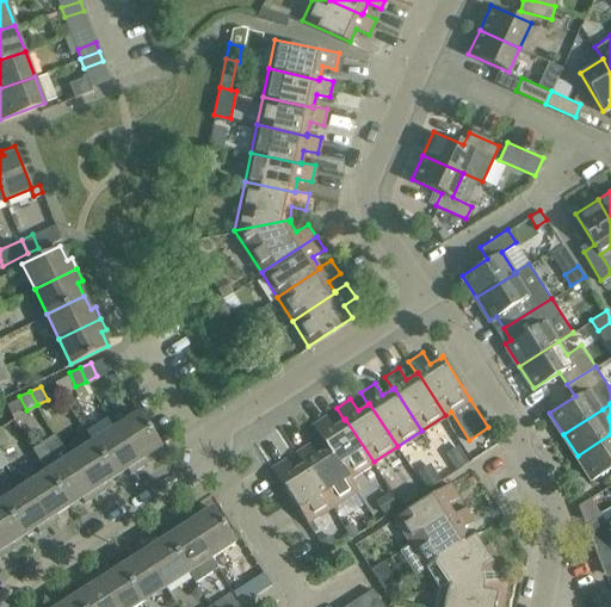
[(161,445),(139,409),(115,426),(140,464),(150,458),(148,453),(161,445)]
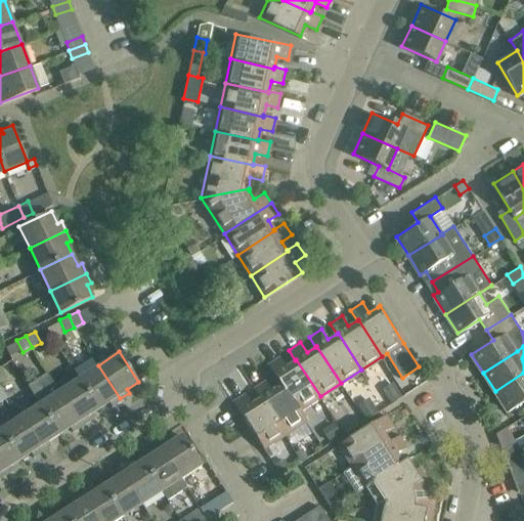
[(299,410),(300,409),(320,396),(296,359),(295,360),(287,365),(279,355),(267,363),(281,384),(281,383),(299,410)]
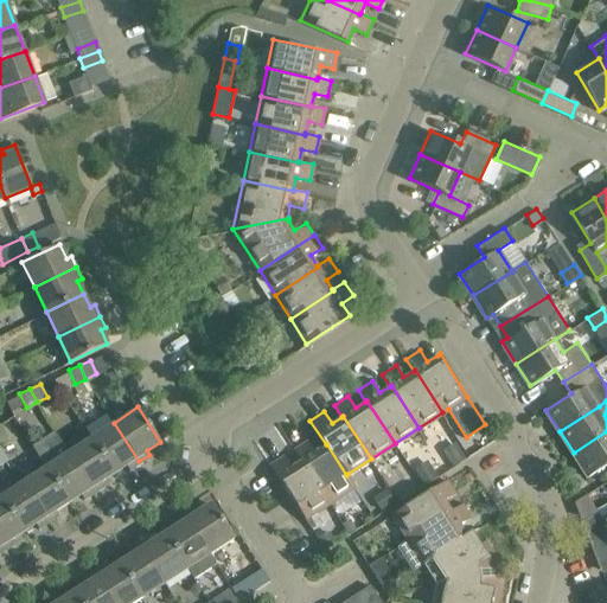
[(114,423),(91,437),(114,472),(126,463),(129,468),(139,461),(114,423)]
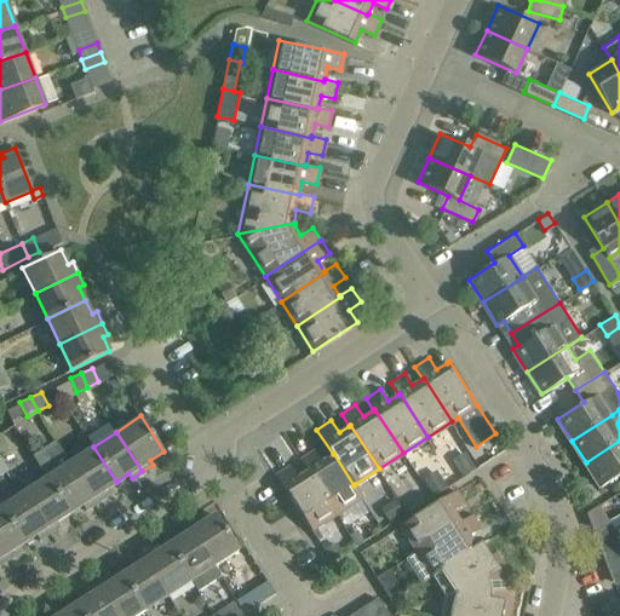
[(56,439),(33,454),(47,476),(70,512),(82,504),(86,508),(96,501),(70,461),(56,439)]
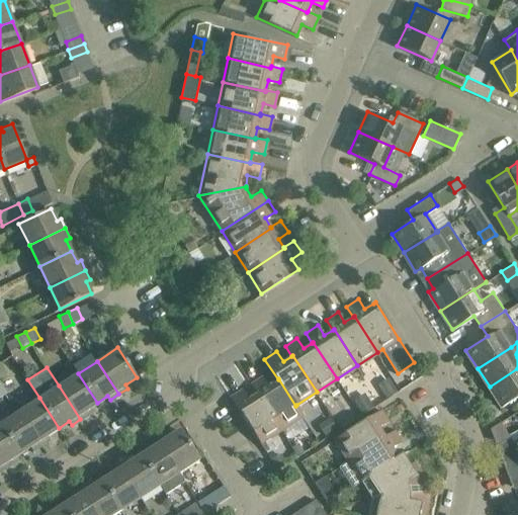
[(517,368),(490,387),(502,406),(517,395),(517,368)]
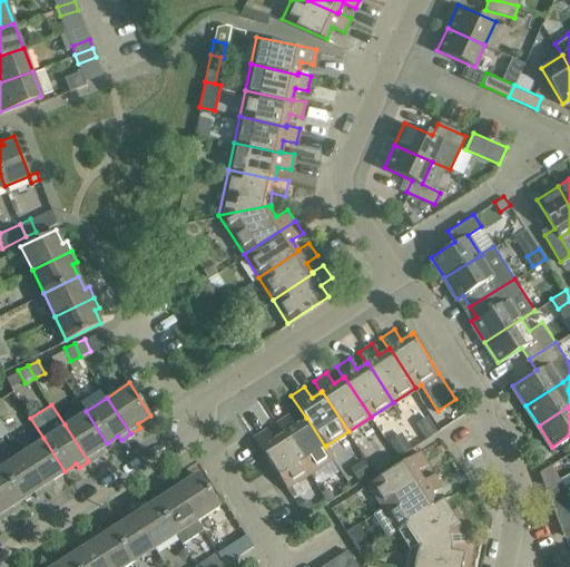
[(306,418),(300,408),(294,411),(301,421),(306,418)]
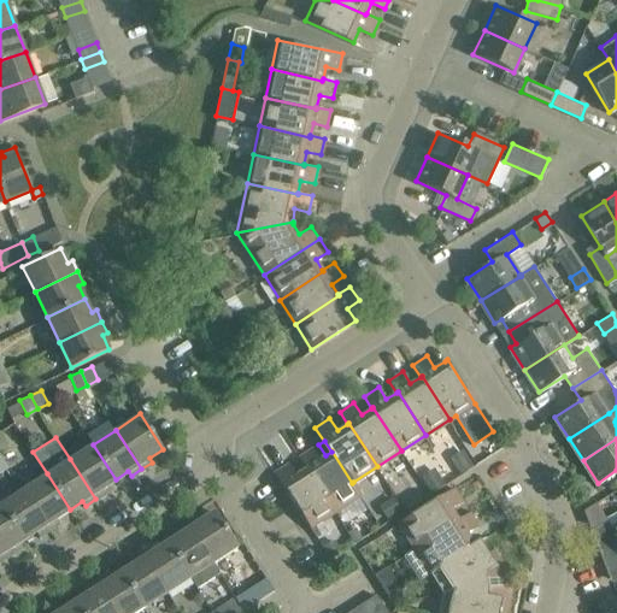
[(116,479),(93,444),(70,459),(95,499),(106,493),(103,488),(116,479)]
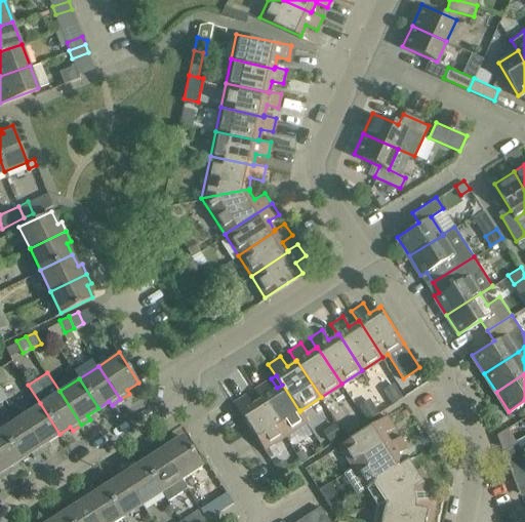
[(308,420),(300,410),(299,411),(282,384),(282,385),(277,388),(273,390),(266,379),(254,388),(260,398),(261,397),(285,435),(308,420)]
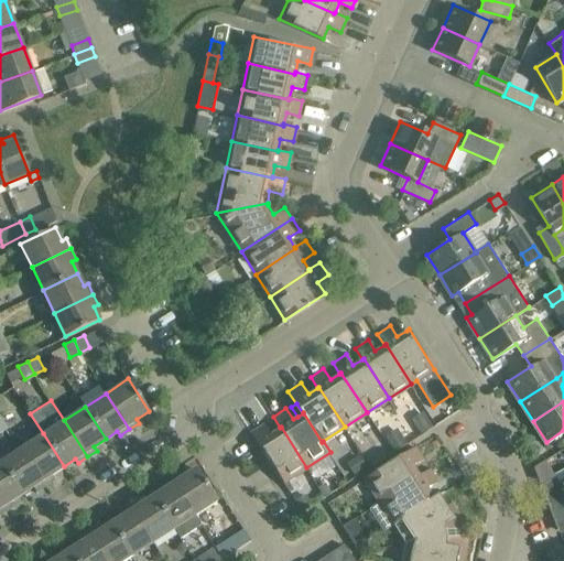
[(432,423),(425,412),(414,419),(422,430),(432,423)]
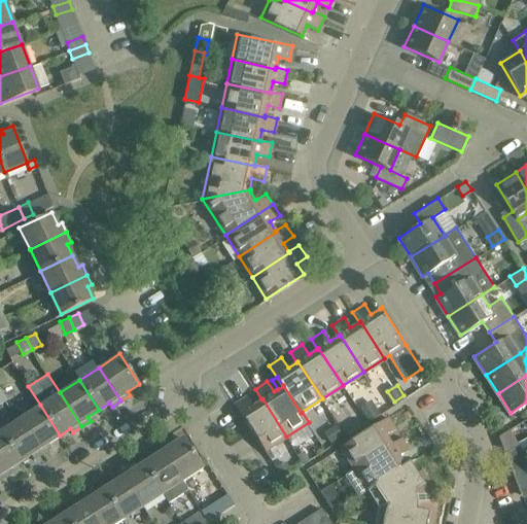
[(246,394),(234,403),(266,450),(270,457),(274,454),(270,448),(286,437),(262,398),(261,399),(253,405),(246,394)]
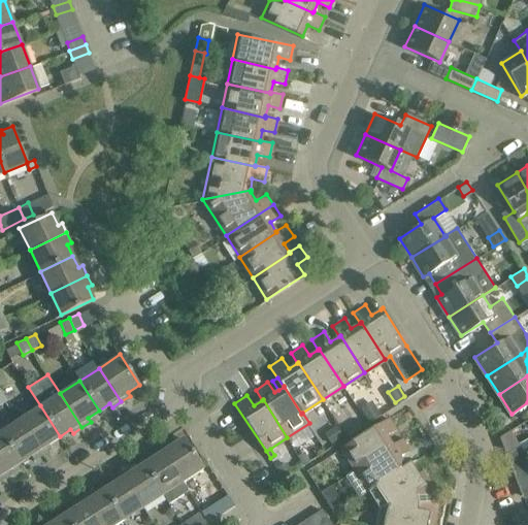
[(369,420),(378,414),(372,402),(362,409),(369,420)]
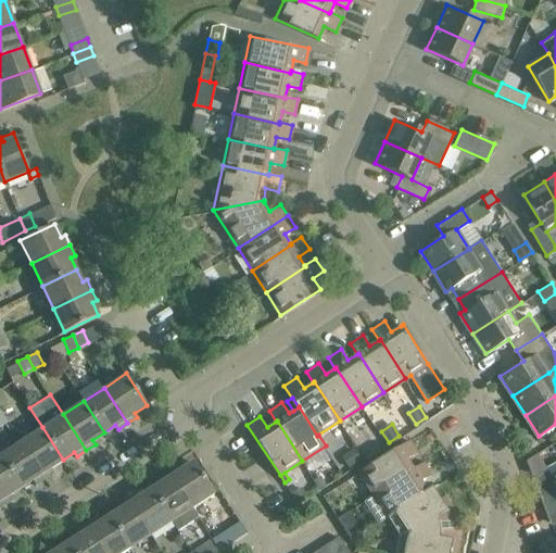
[(63,460),(42,427),(22,441),(45,477),(53,470),(51,467),(63,460)]
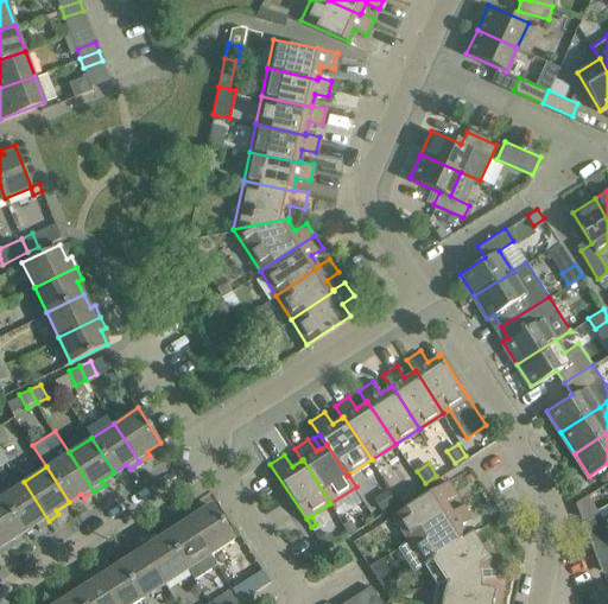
[(451,510),(444,500),(456,493),(448,478),(392,514),(409,540),(451,512),(451,510)]
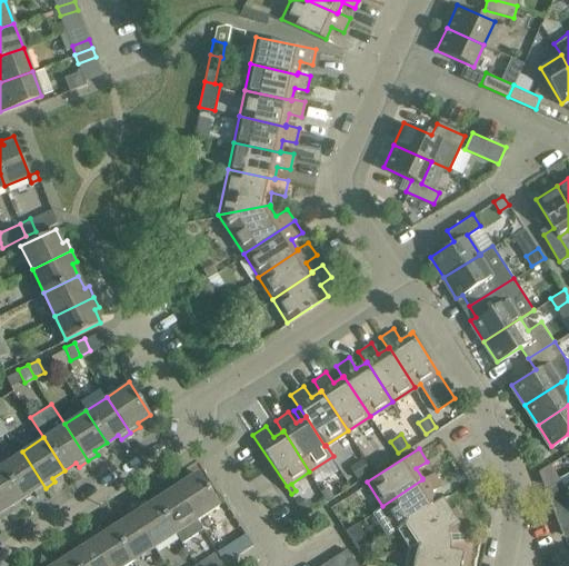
[(22,452),(1,465),(21,497),(33,490),(36,494),(46,488),(22,452)]
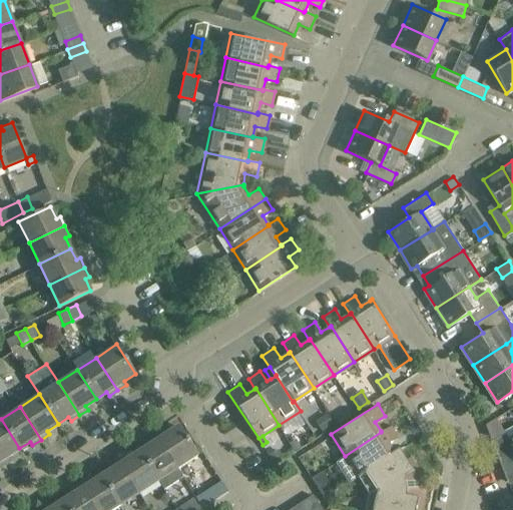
[(491,420),(485,424),(491,440),(506,479),(512,475),(512,436),(502,442),(499,436),(505,433),(503,429),(496,417),(491,420)]
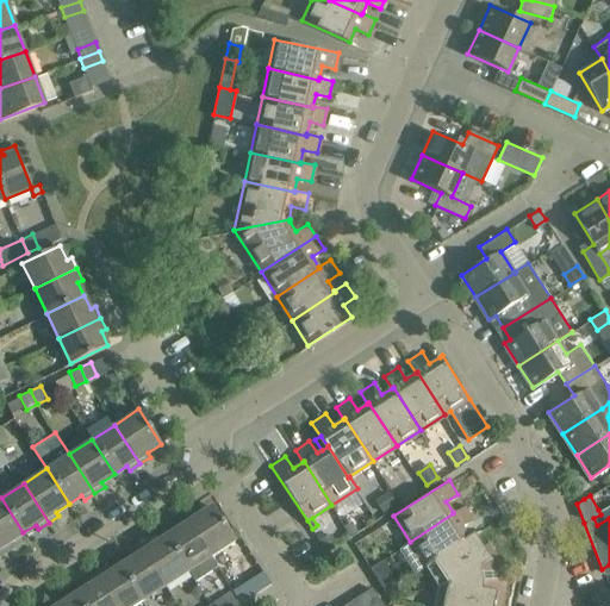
[(23,532),(1,498),(0,498),(0,547),(4,551),(13,545),(11,541),(23,532)]
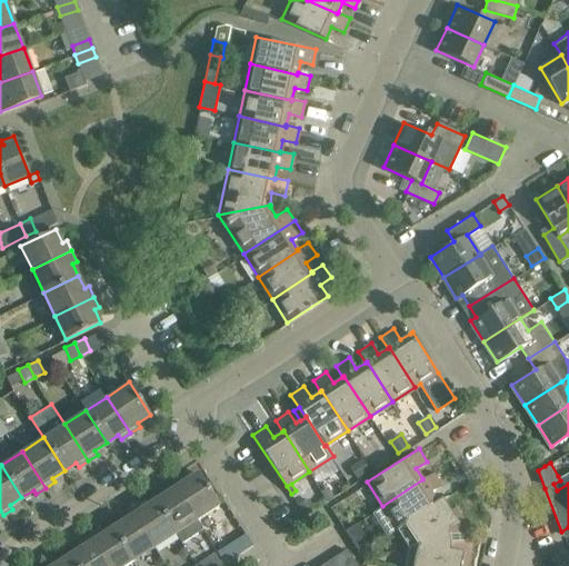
[(382,506),(372,512),(387,534),(397,528),(437,502),(437,500),(430,492),(441,484),(433,470),(422,478),(422,479),(382,506)]
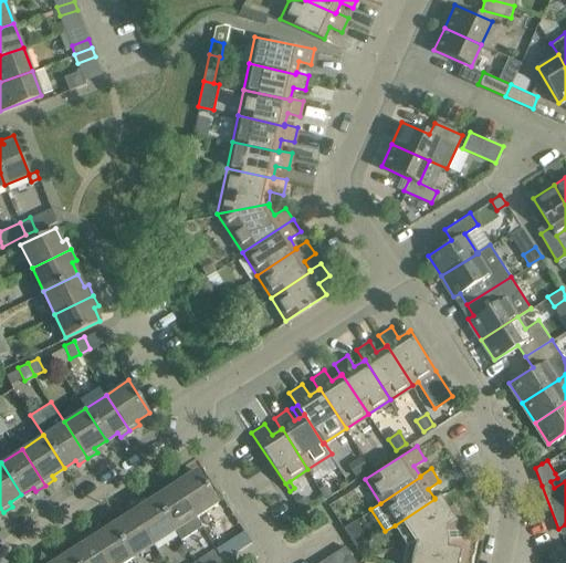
[(181,472),(173,479),(196,515),(218,501),(197,469),(185,477),(181,472)]
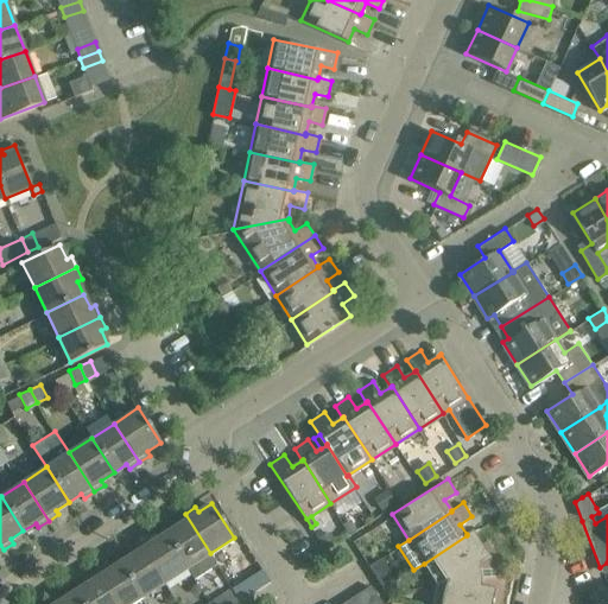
[(177,525),(165,533),(188,567),(195,578),(217,564),(210,553),(185,514),(175,520),(177,525)]
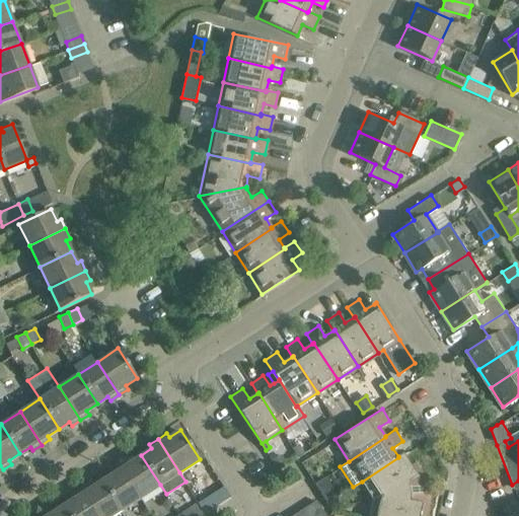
[(368,515),(425,515),(429,504),(427,504),(430,491),(429,485),(422,472),(423,472),(415,460),(410,463),(403,453),(398,456),(398,457),(362,482),(372,498),(368,515)]
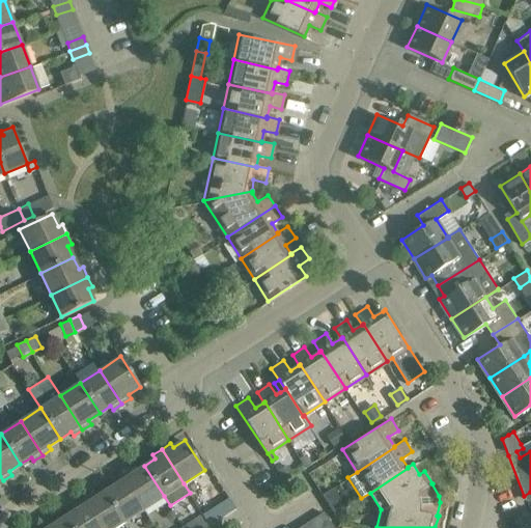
[(131,469),(121,475),(144,509),(164,496),(144,466),(133,473),(131,469)]
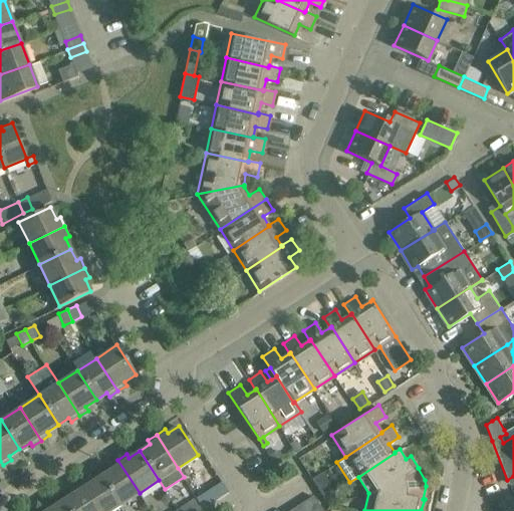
[(100,476),(120,505),(140,493),(117,460),(109,465),(111,469),(100,476)]
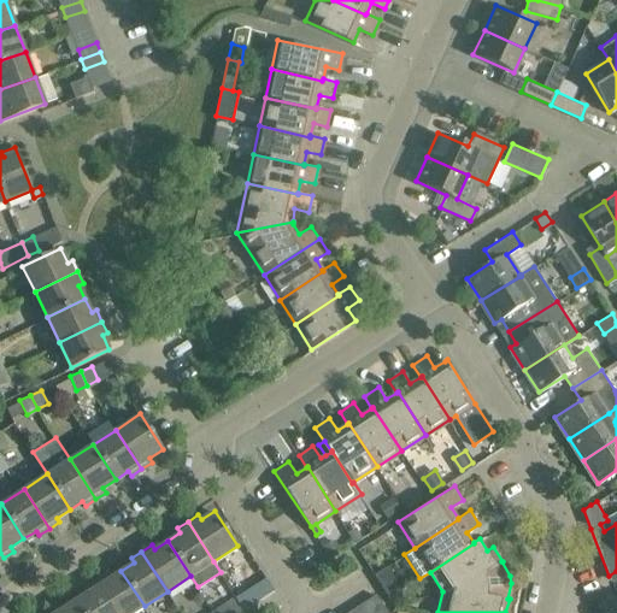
[(387,565),(375,573),(389,596),(391,597),(403,589),(387,565)]
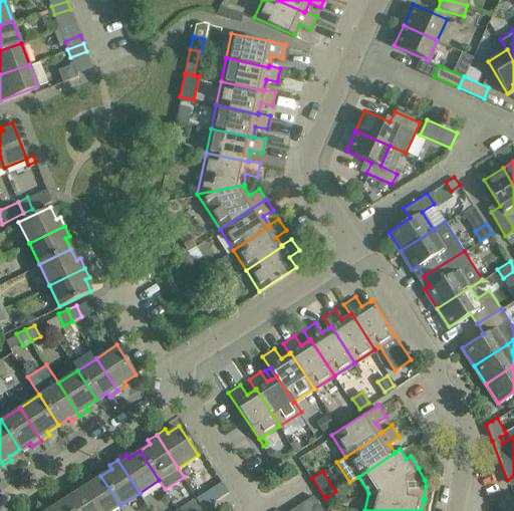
[(87,479),(79,484),(96,510),(110,510),(120,505),(100,476),(90,482),(87,479)]
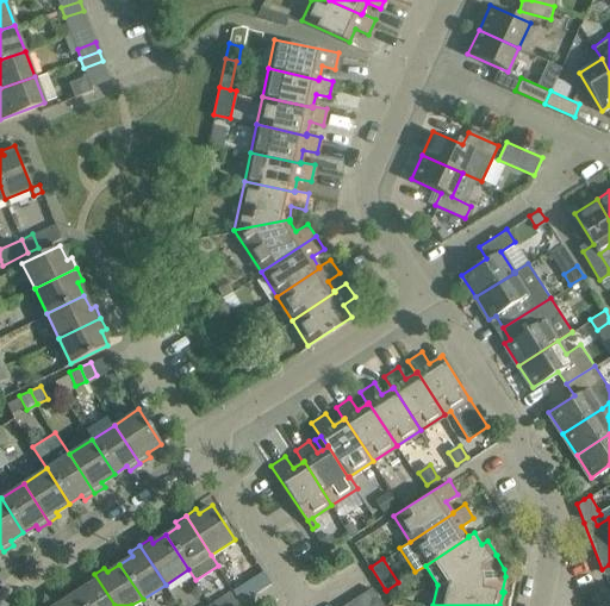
[(243,582),(232,588),(241,601),(271,582),(263,570),(243,582)]
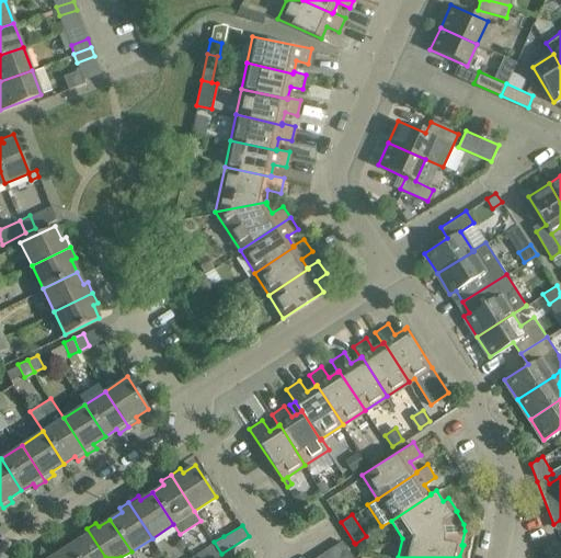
[(68,546),(75,557),(105,557),(87,528),(77,535),(80,539),(68,546)]
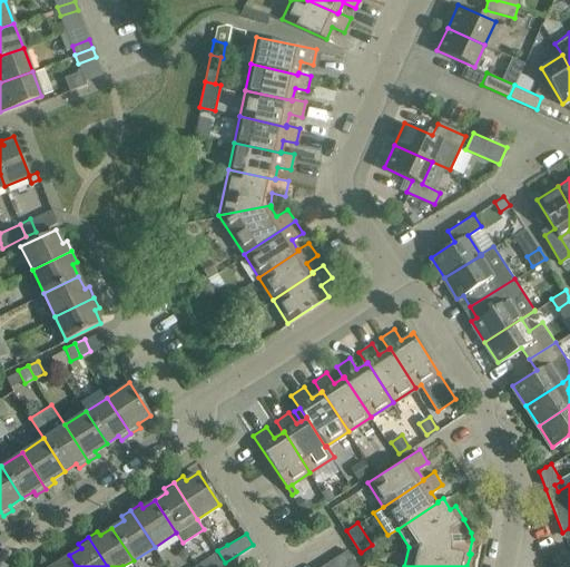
[(360,566),(347,548),(325,563),(326,566),(360,566)]
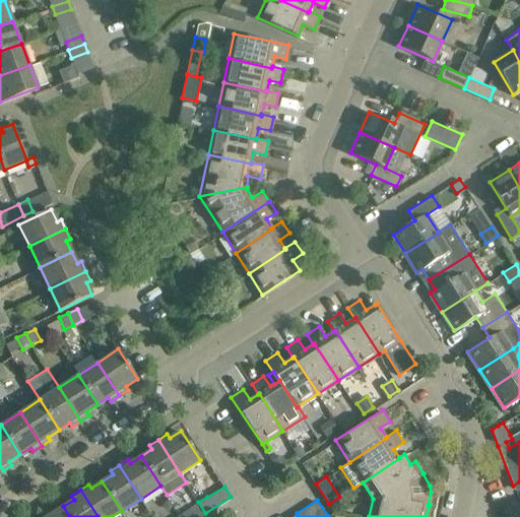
[(195,516),(199,516),(205,513),(198,502),(190,508),(195,516)]
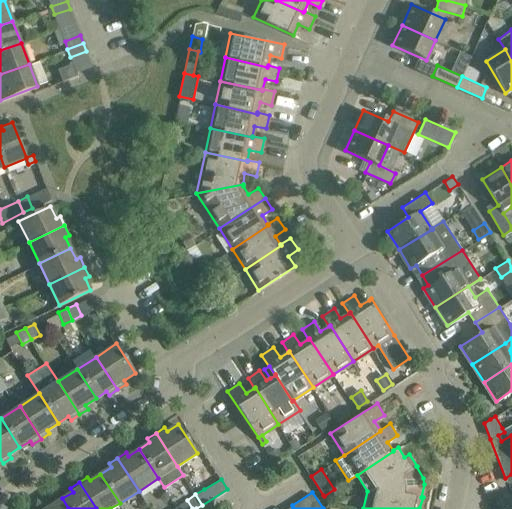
[(49,501),(40,507),(41,508),(68,508),(62,498),(51,505),(49,501)]
